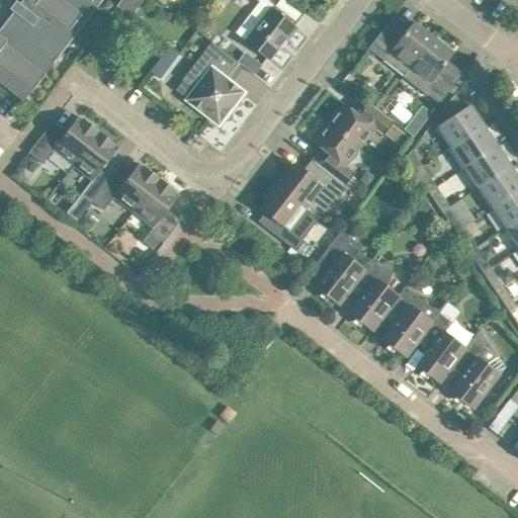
[(76,0),(86,7),(62,38),(28,12),(33,5),(26,0),(22,0),(20,4),(16,1),(15,2),(18,5),(13,11),(10,8),(9,9),(13,12),(0,29),(0,36),(5,41),(13,31),(53,63),(101,0),(76,0)]
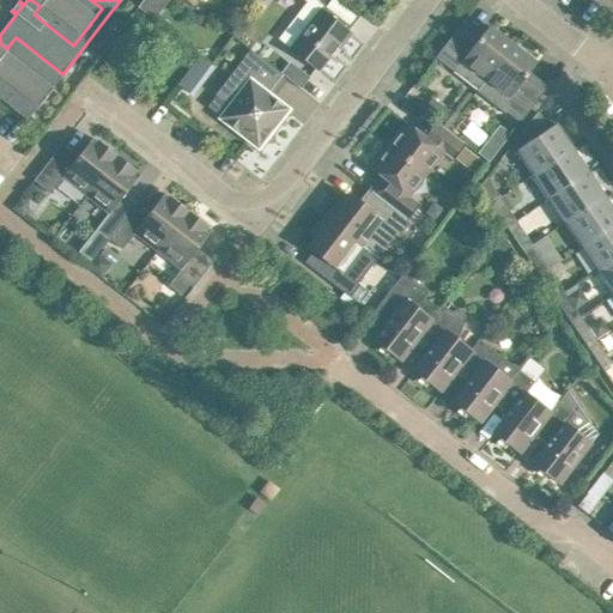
[(73,46),(102,8),(90,0),(31,0),(40,6),(34,14),(73,46)]
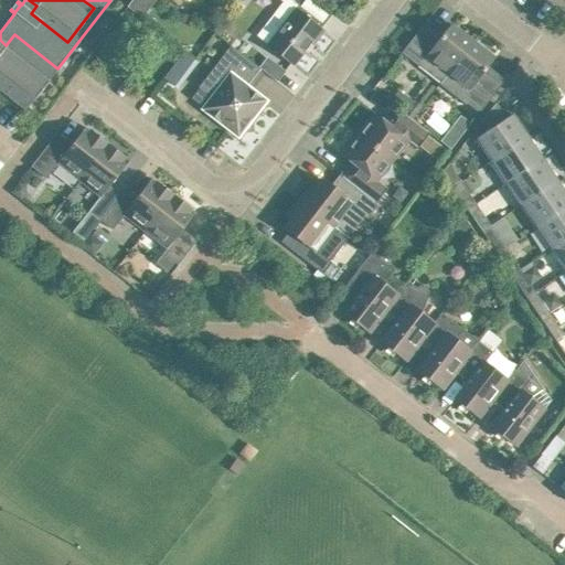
[(323,31),(305,17),(317,1),(315,0),(285,0),(267,22),(278,31),(267,45),(294,65),(310,43),(312,44),(323,31)]
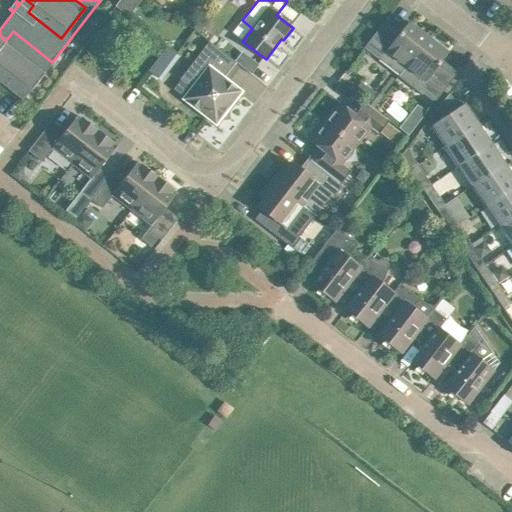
[(398,76),(428,37),(408,22),(399,34),(383,22),(363,48),(398,76)]
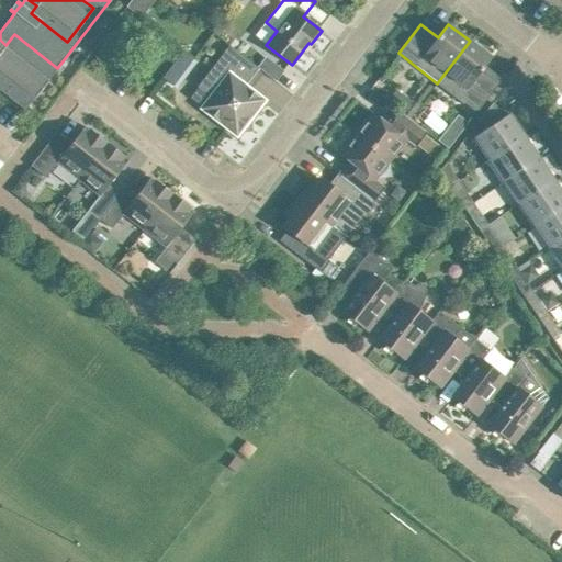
[(47,81),(57,68),(14,34),(6,45),(0,40),(0,91),(24,111),(35,98),(36,98),(48,82),(47,81)]
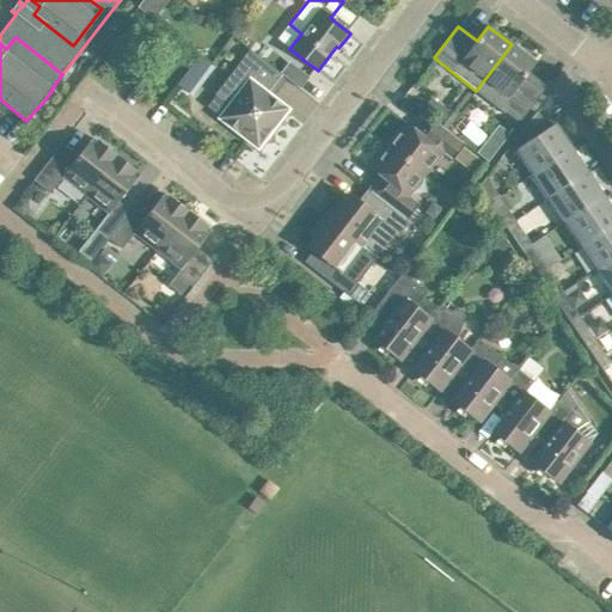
[(543,92),(525,78),(536,63),(512,44),(476,91),(519,123),(528,111),(543,92)]
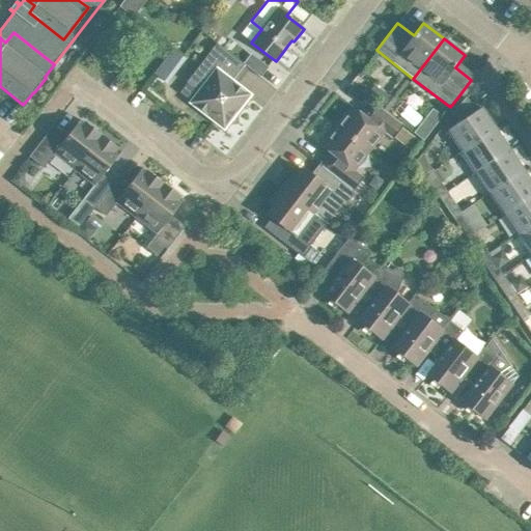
[(249,95),(231,81),(244,64),(217,44),(187,82),(199,91),(190,103),(224,129),(249,95)]
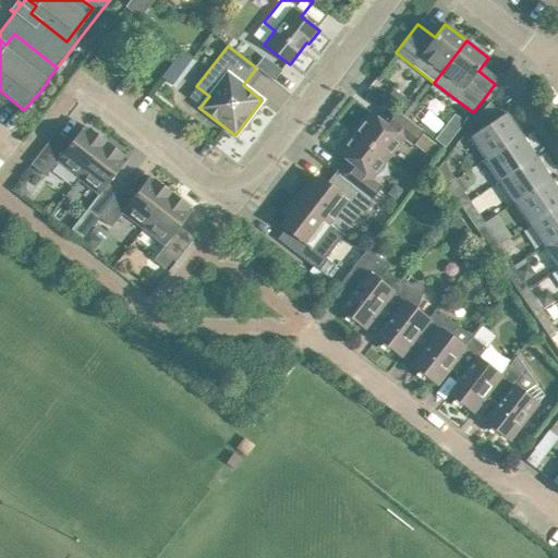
[(183,52),(174,63),(185,71),(193,60),(183,52)]
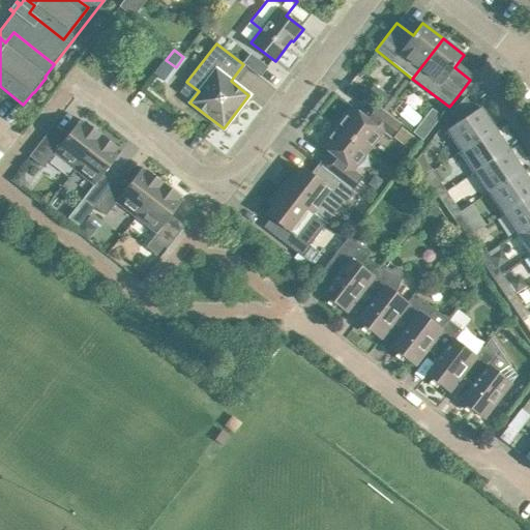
[(260,78),(267,68),(253,56),(245,65),(260,78)]
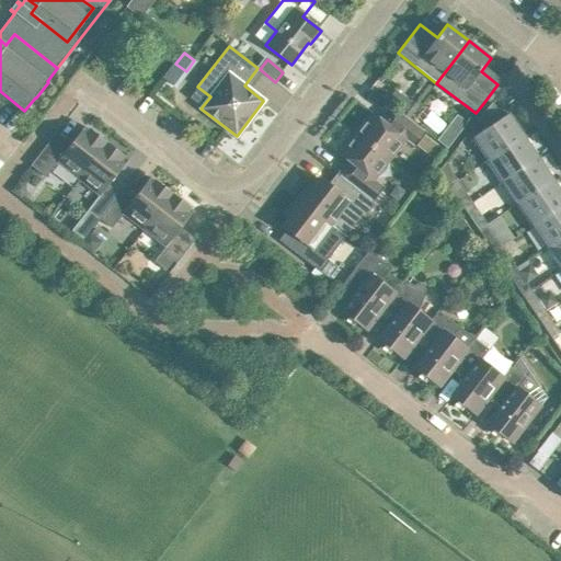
[(413,103),(404,115),(411,122),(422,107),(414,102),(413,103)]
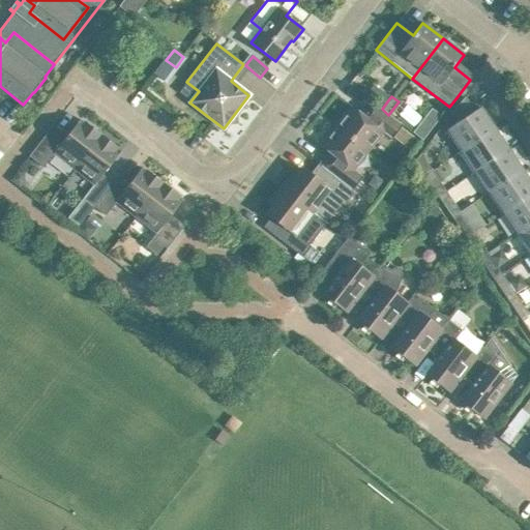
[(495,128),(480,108),(474,112),(464,97),(452,113),(445,122),(449,128),(446,131),(460,152),(495,128)]
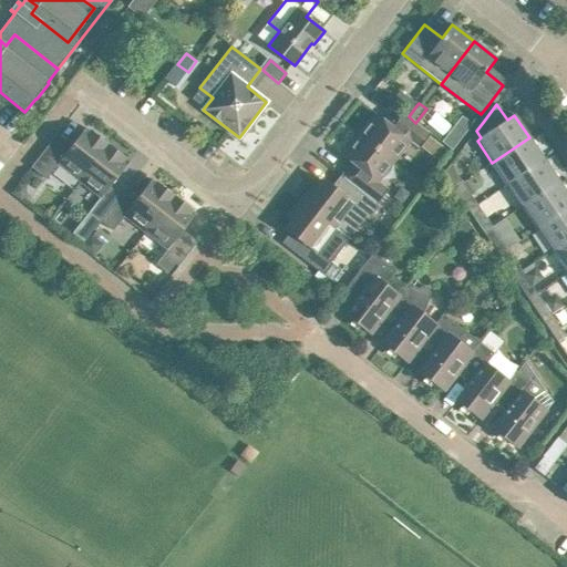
[(394,162),(410,142),(419,150),(431,134),(415,123),(409,116),(400,110),(389,124),(375,114),(359,135),(394,162)]
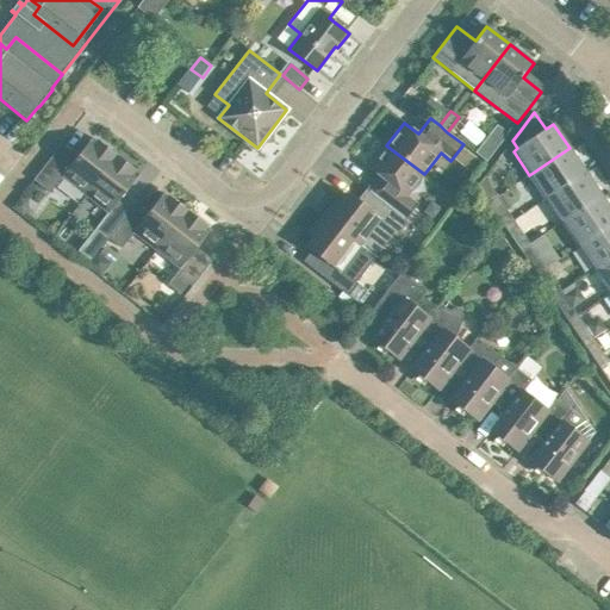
[(85,195),(116,155),(97,141),(97,142),(92,138),(73,162),(56,150),(33,180),(50,193),(62,178),(85,195)]
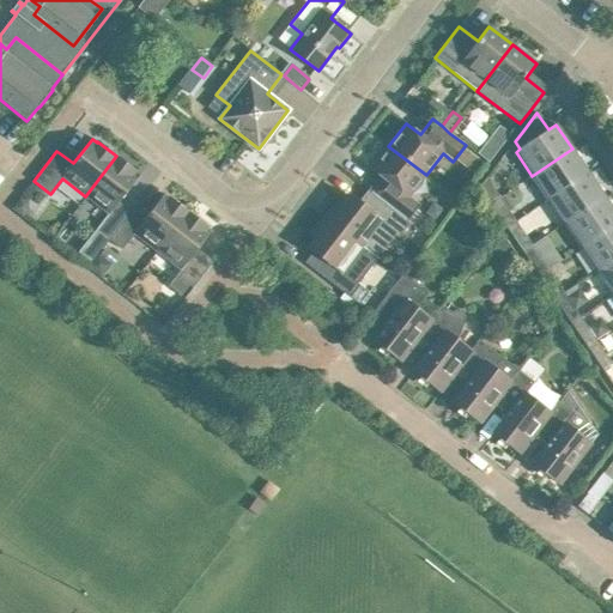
[(410,196),(426,175),(388,146),(370,169),(384,180),(374,194),(369,190),(368,190),(407,222),(407,220),(420,205),(410,196)]
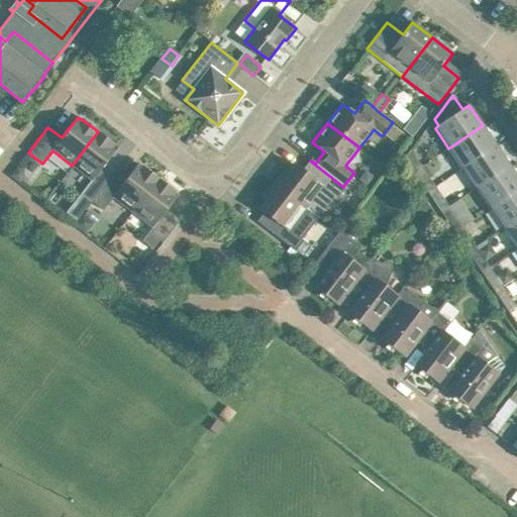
[(462,169),(496,145),(483,125),(448,148),(462,169)]
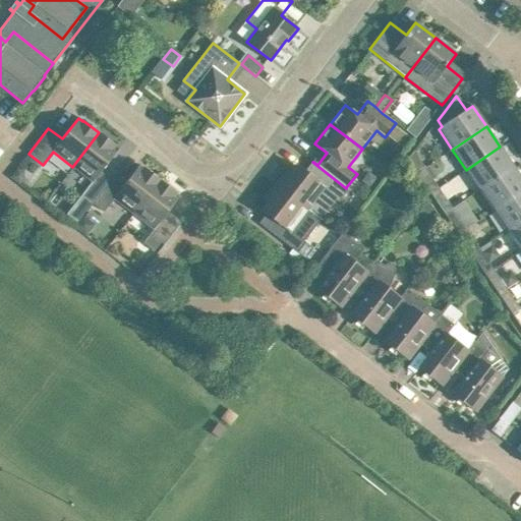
[(102,170),(118,149),(115,146),(115,145),(99,132),(72,167),(93,182),(81,195),(93,204),(113,178),(102,170)]
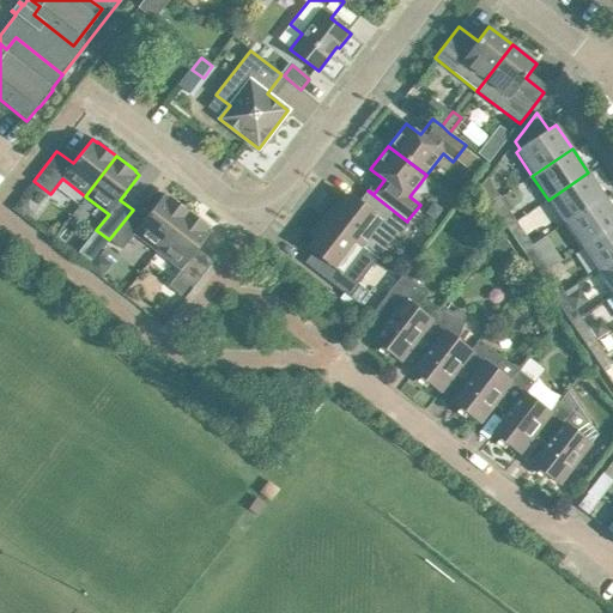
[(564,224),(604,196),(588,173),(548,200),(564,224)]
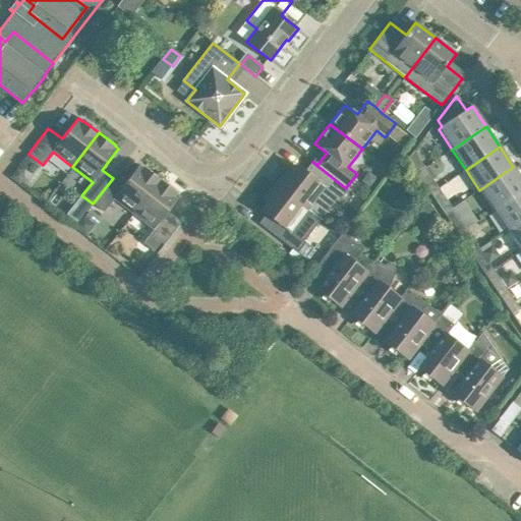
[(425,168),(414,152),(408,160),(417,173),(425,168)]
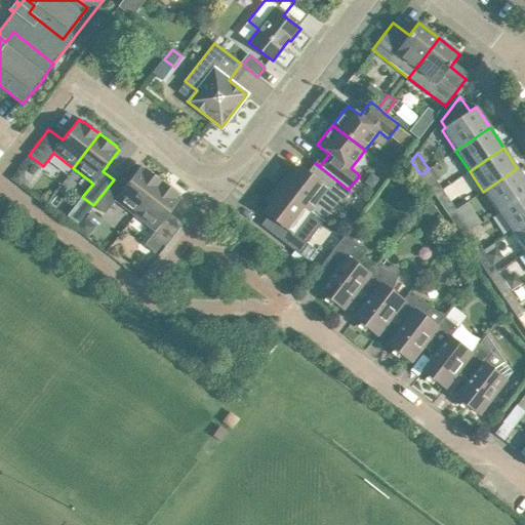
[(351,191),(349,189),(349,190),(315,163),(320,168),(316,172),(313,170),(310,174),(299,167),(293,175),(289,172),(278,187),(321,220),(337,199),(342,202),(351,191)]
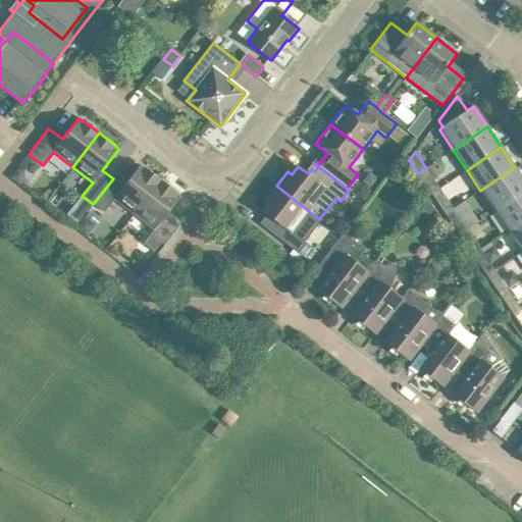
[(134,214),(160,180),(144,167),(144,168),(140,165),(123,187),(113,178),(93,204),(104,212),(114,200),(134,214)]
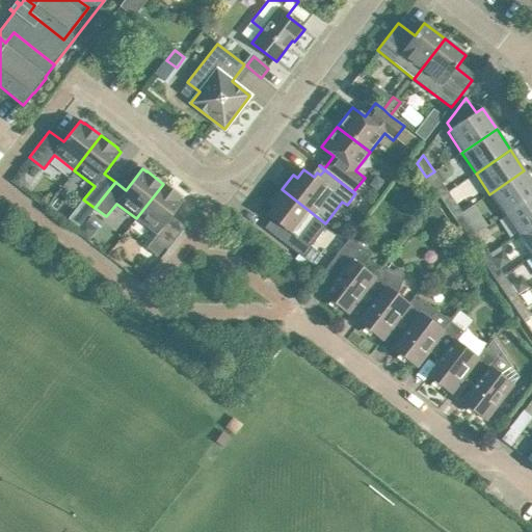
[(504,215),(531,195),(531,182),(524,170),(489,194),(504,215)]
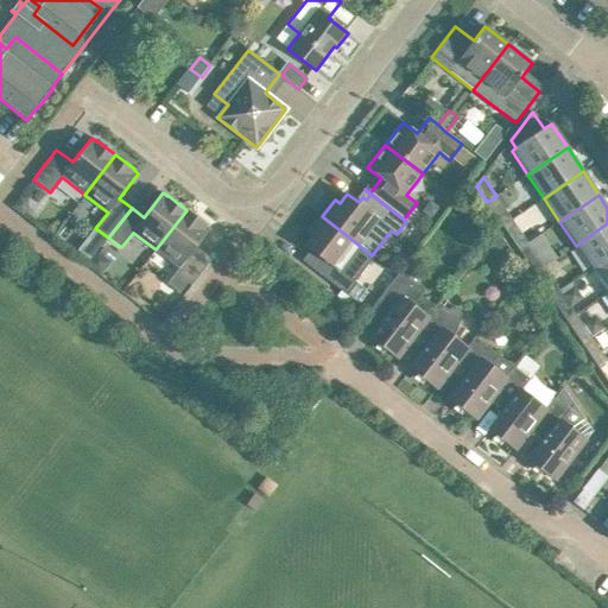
[(20,196),(11,208),(23,216),(29,210),(27,201),(20,196)]
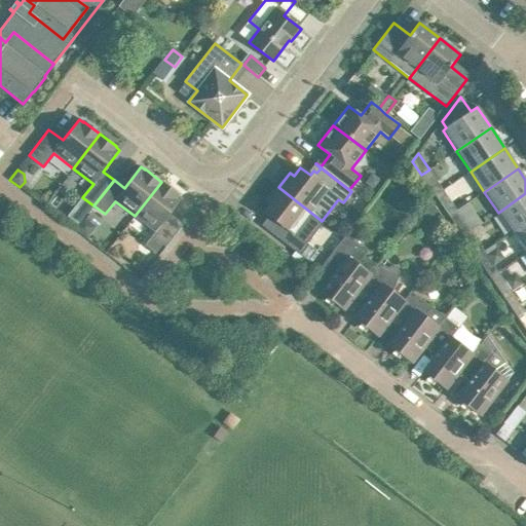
[(443,190),(429,170),(421,175),(435,195),(443,190)]
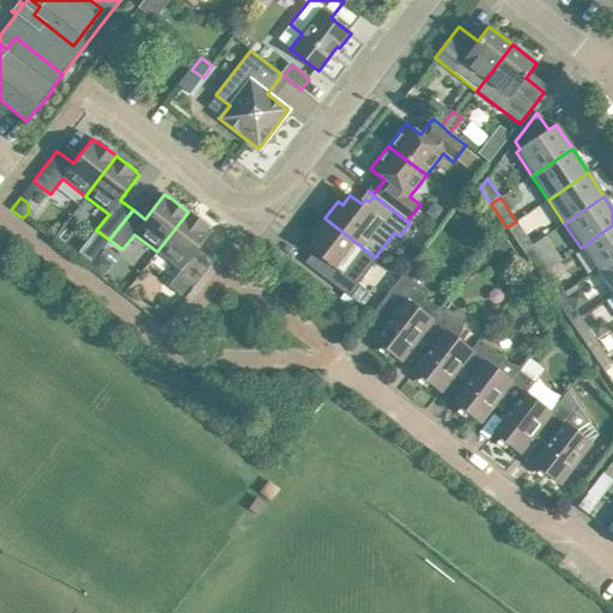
[(188,212),(157,252),(181,269),(211,231),(207,228),(207,226),(188,212)]
